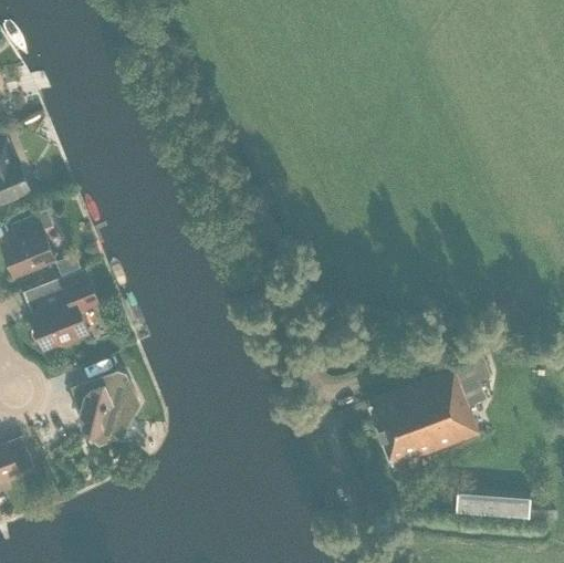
[(14,163),(7,143),(0,144),(0,204),(30,191),(18,160),(14,163)]
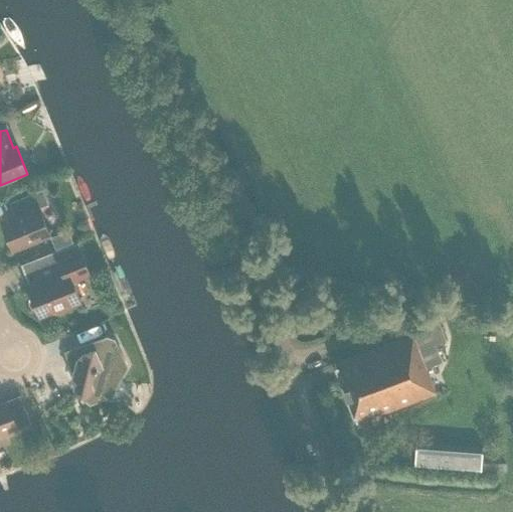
[(14,251),(50,236),(40,210),(49,206),(43,191),(10,205),(16,218),(3,223),(14,251)]
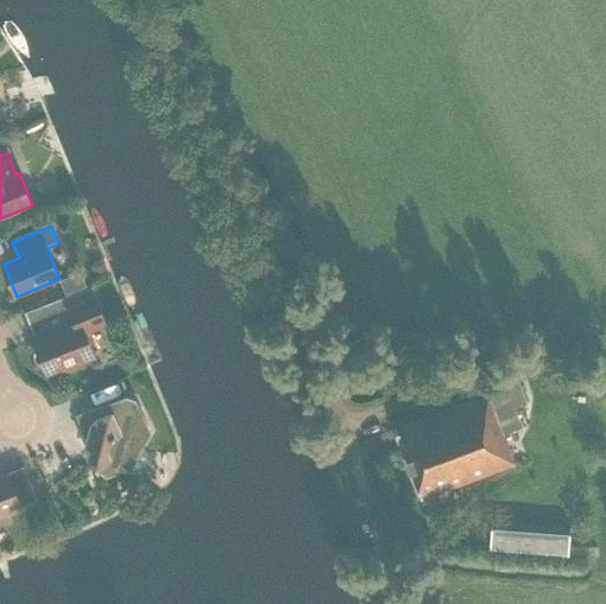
[(69,373),(81,369),(82,363),(95,358),(88,339),(90,332),(107,325),(96,298),(68,309),(75,324),(35,341),(38,351),(36,355),(36,360),(39,364),(44,366),(49,376),(65,370),(69,373)]
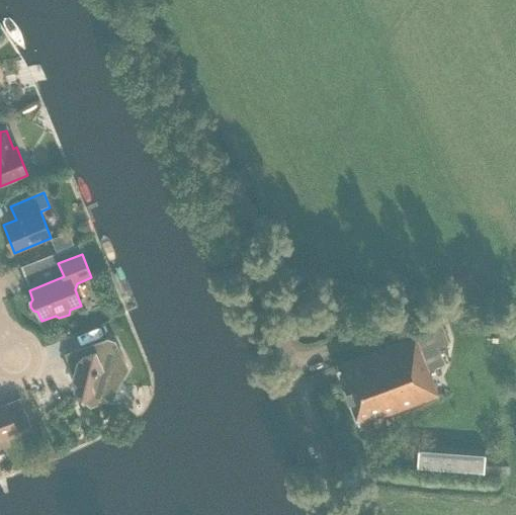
[(449,346),(443,329),(433,333),(432,333),(337,367),(359,427),(439,398),(427,365),(442,360),(438,349),(449,346)]
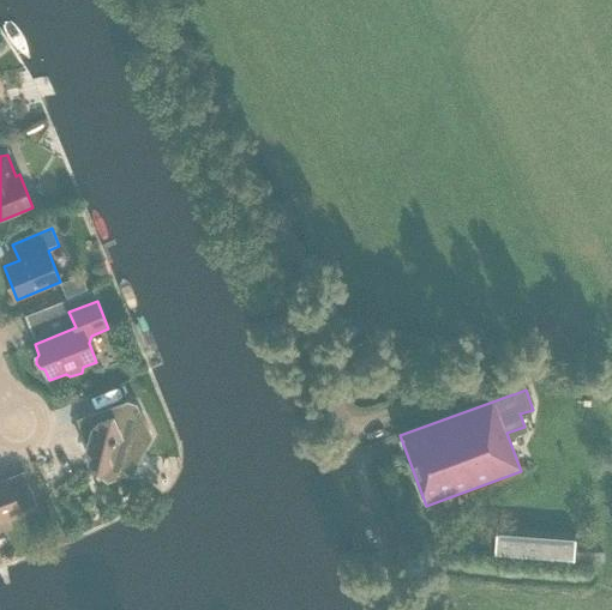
[(136,422),(135,406),(129,403),(81,422),(89,446),(88,453),(91,457),(90,463),(108,482),(133,473),(136,469),(147,456),(153,439),(144,422),(136,422)]
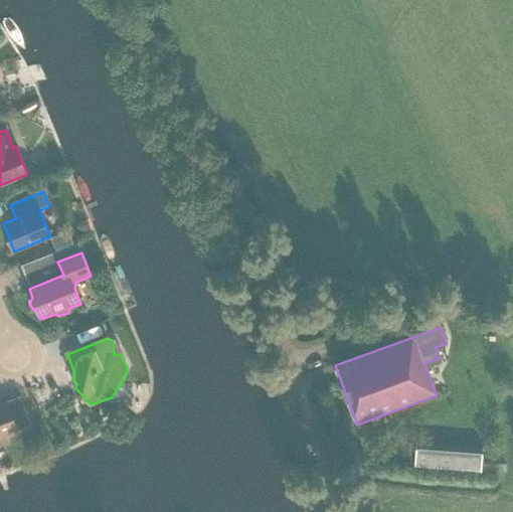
[(0,436),(18,430),(8,405),(0,407),(0,436)]
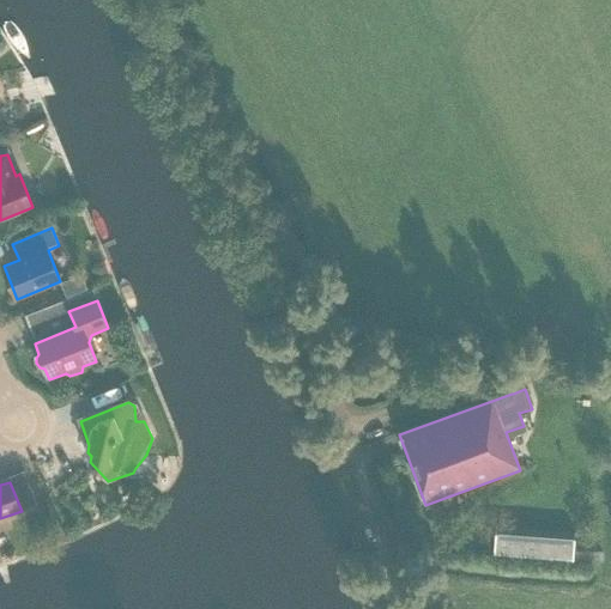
[(604,562),(604,555),(575,554),(576,539),(497,534),(496,558),(575,564),(575,560),(604,562)]
